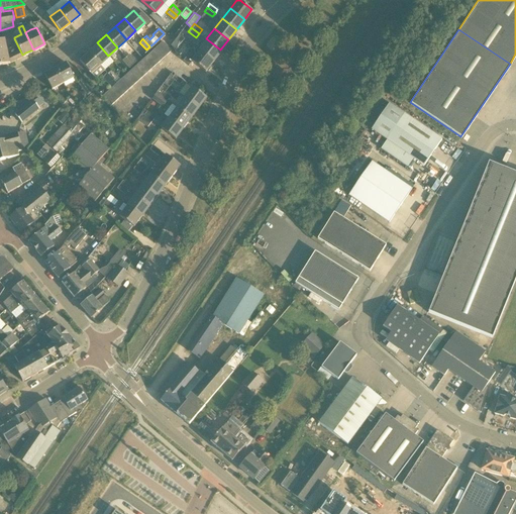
[(220,49),(206,38),(198,48),(213,60),(220,49)]
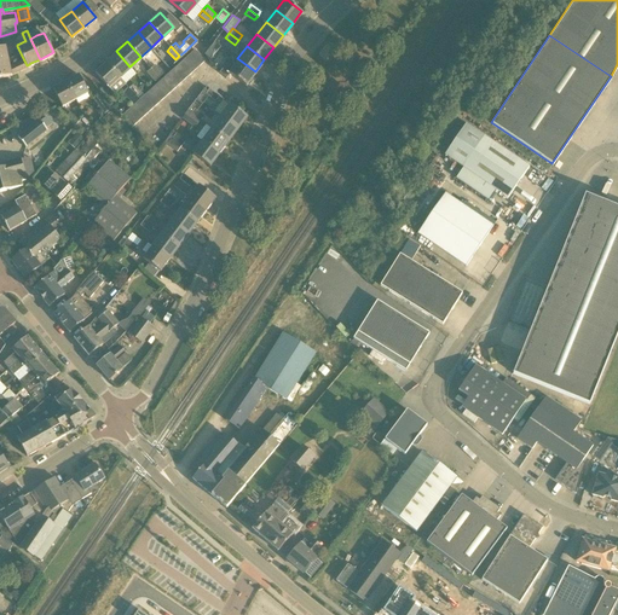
[(204,58),(194,47),(188,52),(198,64),(204,58)]
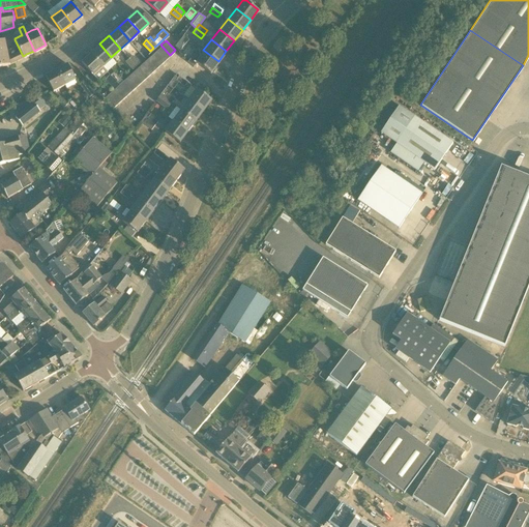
[(90,52),(101,65),(111,57),(99,44),(90,52)]
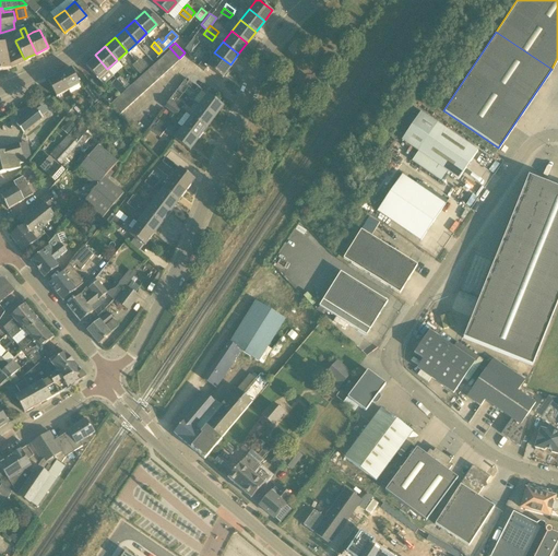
[(179,58),(169,47),(165,51),(174,62),(179,58)]
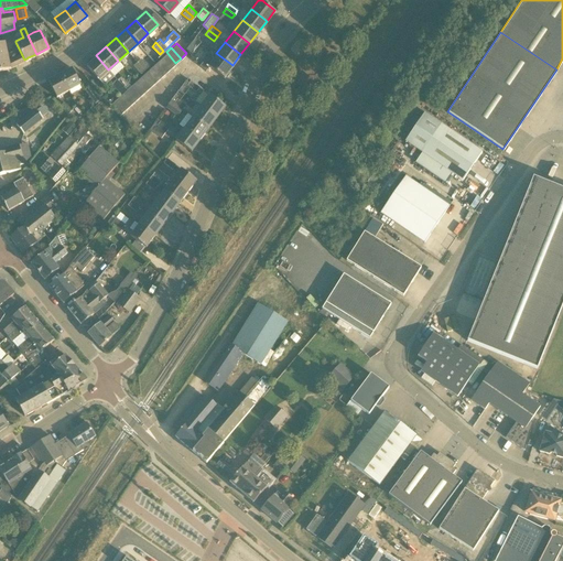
[(175,63),(166,52),(161,57),(171,67),(175,63)]
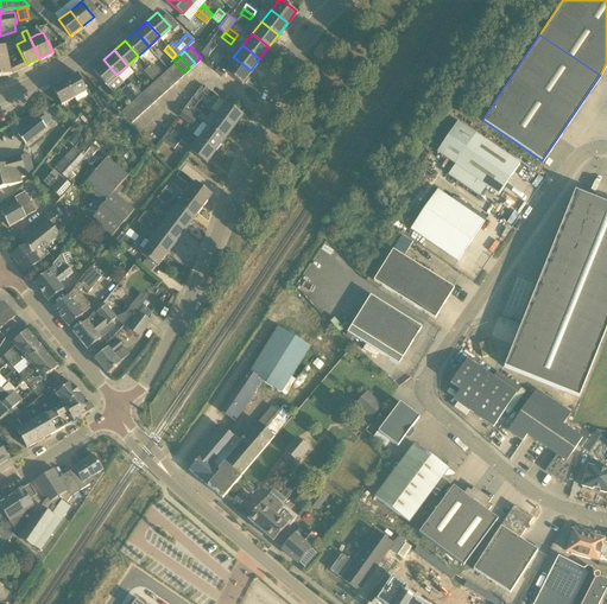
[(8,64),(10,71),(26,64),(23,57),(8,64)]
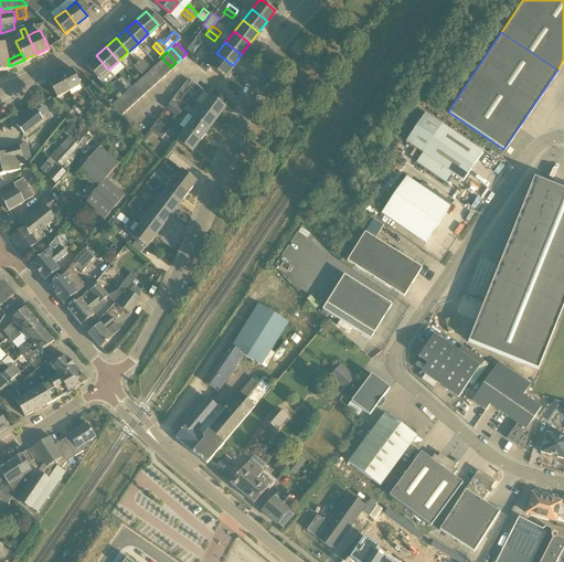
[(233,65),(216,53),(209,64),(224,76),(233,65)]
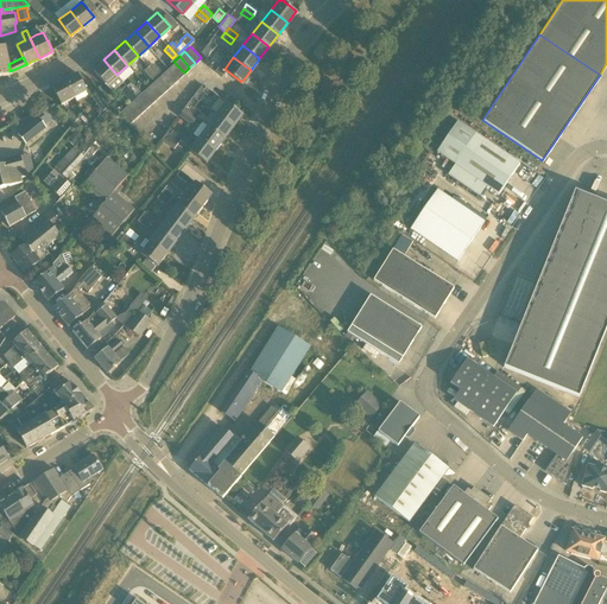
[(0,74),(10,72),(10,71),(8,64),(7,58),(0,59),(0,74)]
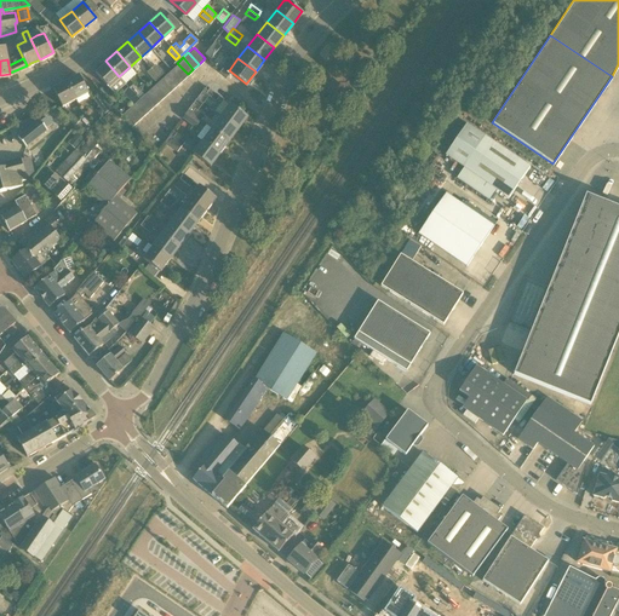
[(119,76),(105,61),(95,72),(114,92),(125,82),(119,76)]
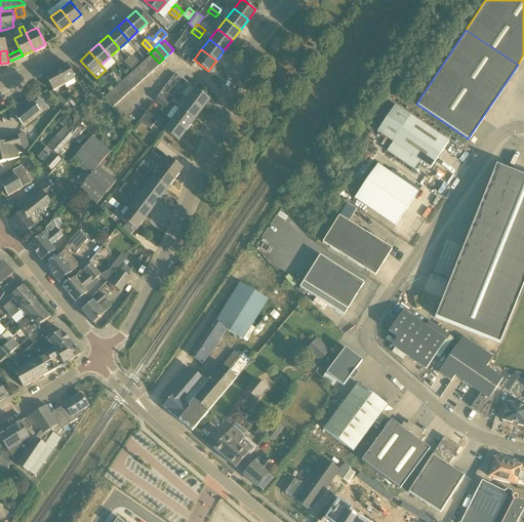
[(133,64),(137,61),(130,52),(127,56),(133,64)]
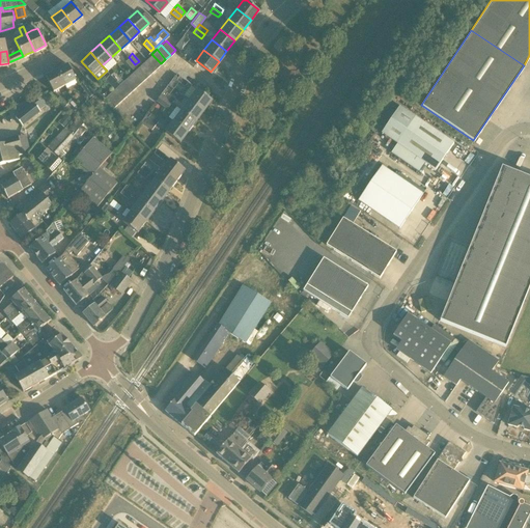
[(161,63),(151,54),(146,58),(156,67),(161,63)]
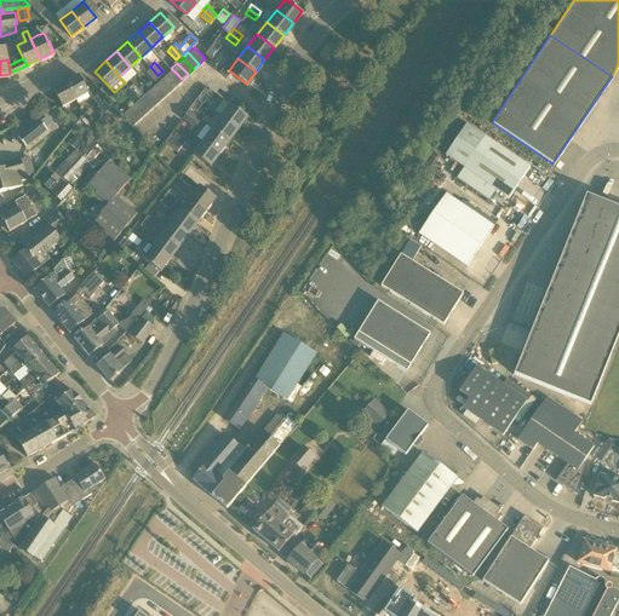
[(153,80),(158,75),(150,67),(145,70),(153,80)]
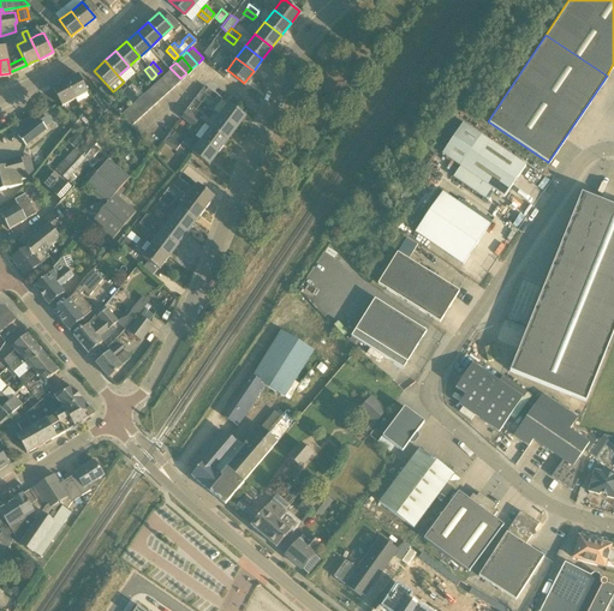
[(180,78),(170,67),(165,72),(174,84),(180,78)]
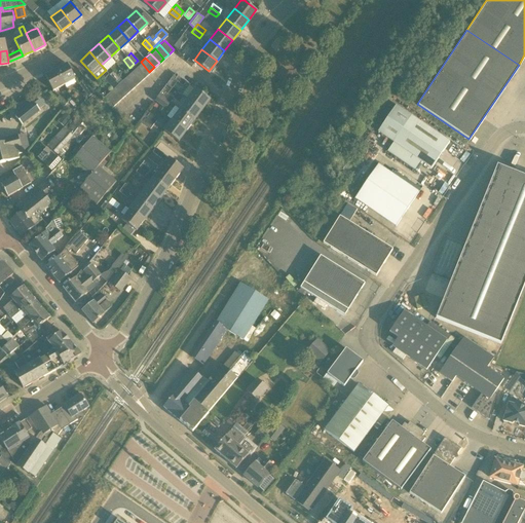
[(63,83),(74,77),(66,62),(65,63),(55,68),(63,83)]
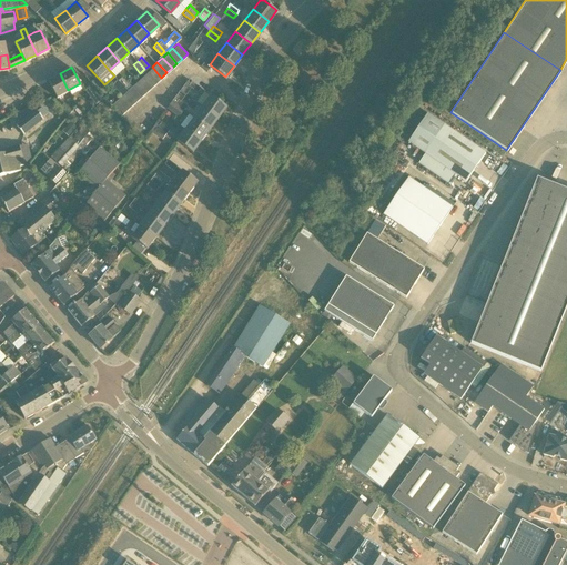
[(161,78),(152,67),(147,71),(157,82),(161,78)]
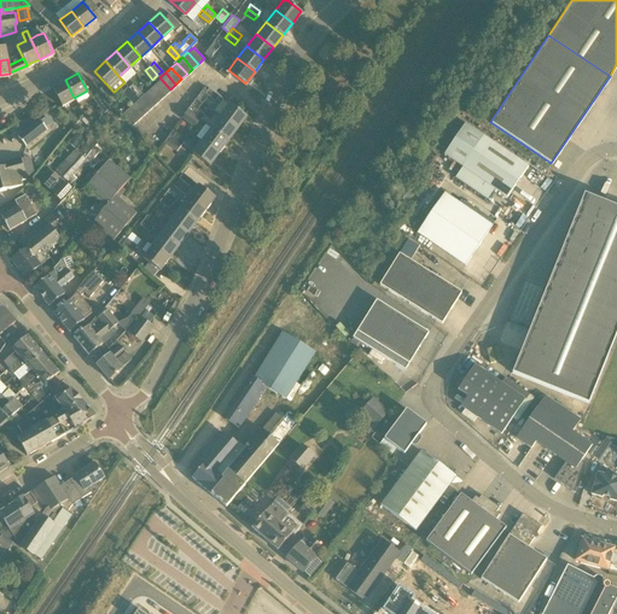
[(170,89),(159,77),(153,83),(164,94),(170,89)]
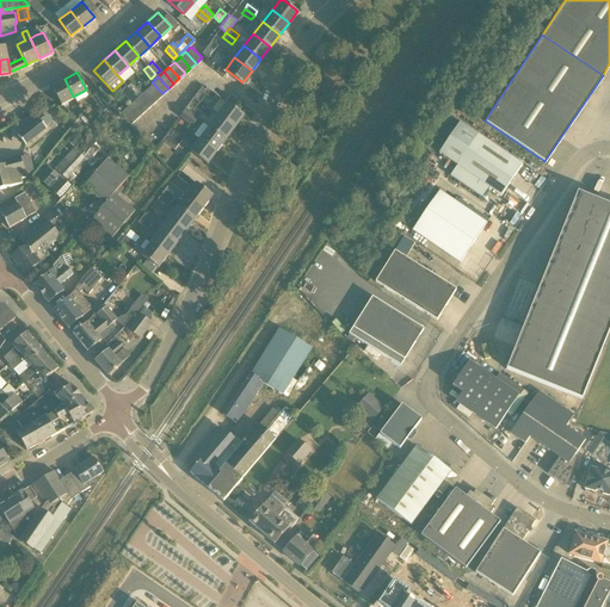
[(73,97),(65,79),(53,85),(50,85),(60,103),(73,97)]
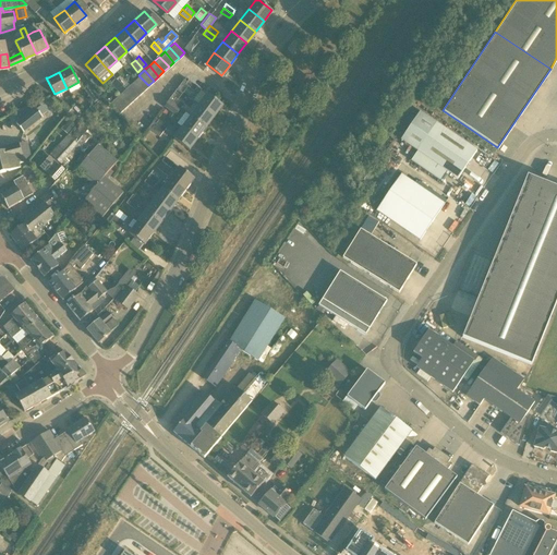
[(123,85),(126,82),(120,73),(116,77),(123,85)]
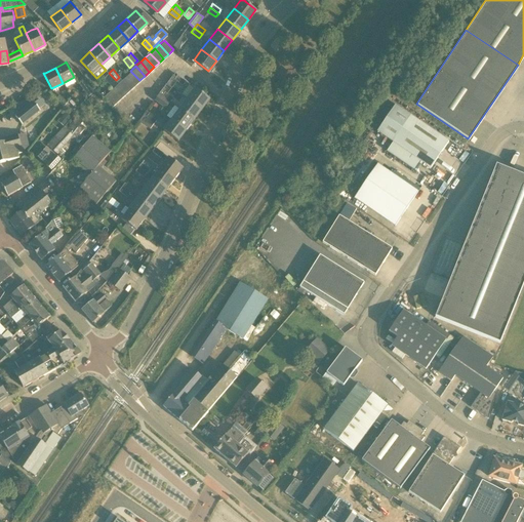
[(139,80),(130,71),(126,75),(134,84),(139,80)]
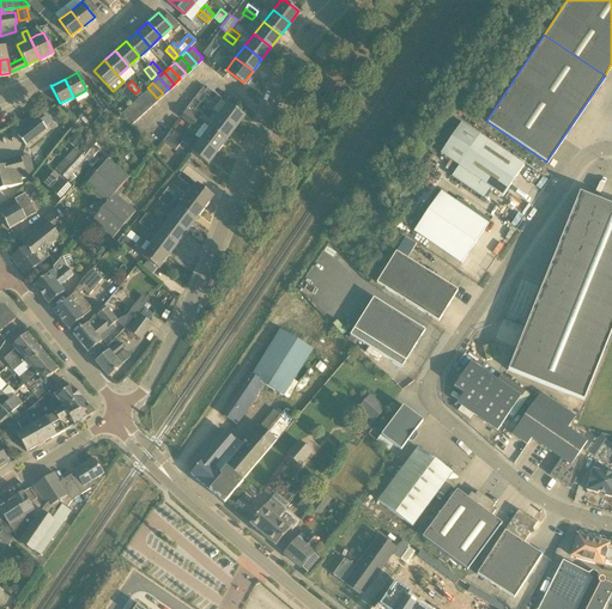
[(131,97),(135,93),(127,85),(122,89),(131,97)]
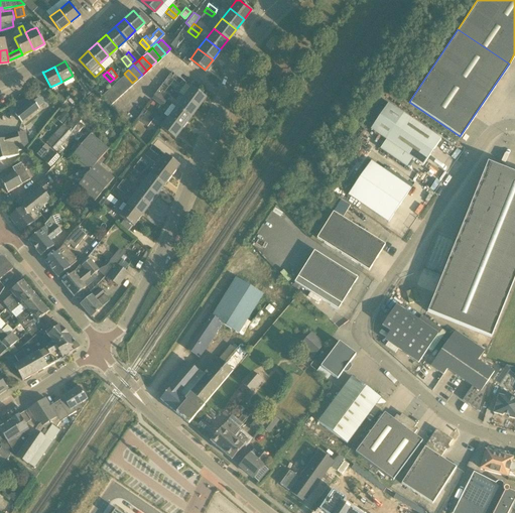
[(178,82),(181,79),(173,73),(170,76),(178,82)]
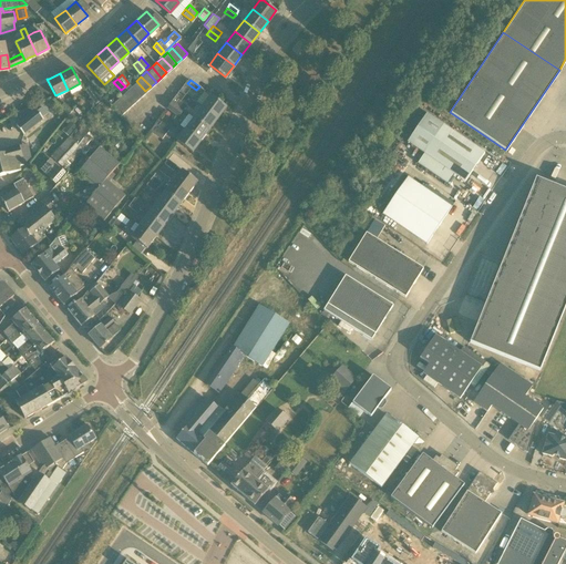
[(145,91),(136,81),(131,85),(141,95),(145,91)]
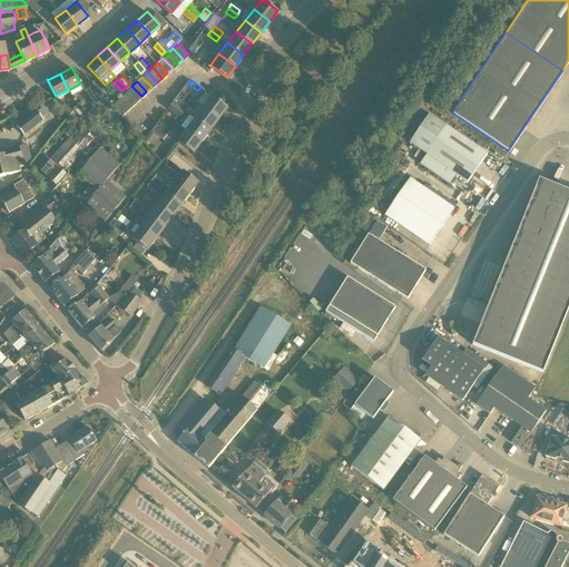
[(102,97),(91,84),(85,88),(96,103),(102,97)]
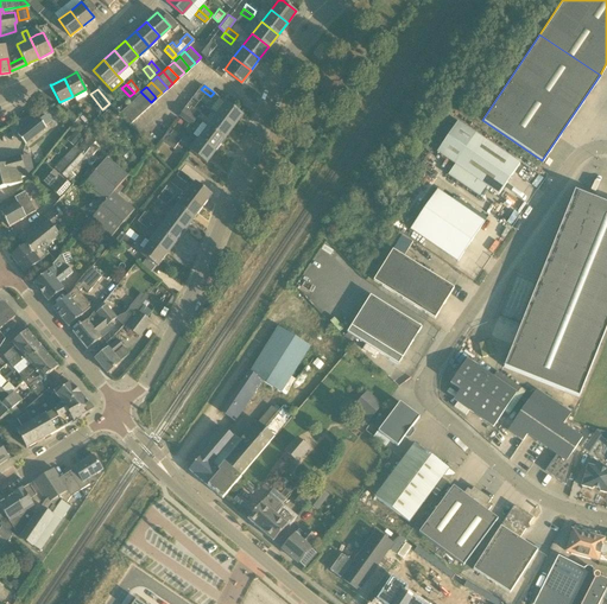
[(151,102),(140,91),(134,96),(145,108),(151,102)]
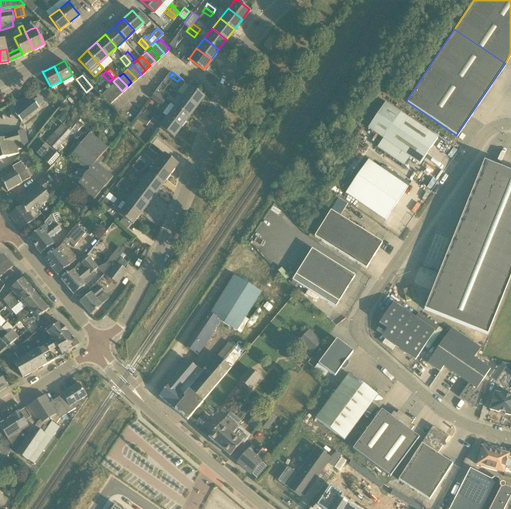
[(122,91),(113,81),(109,85),(117,95),(122,91)]
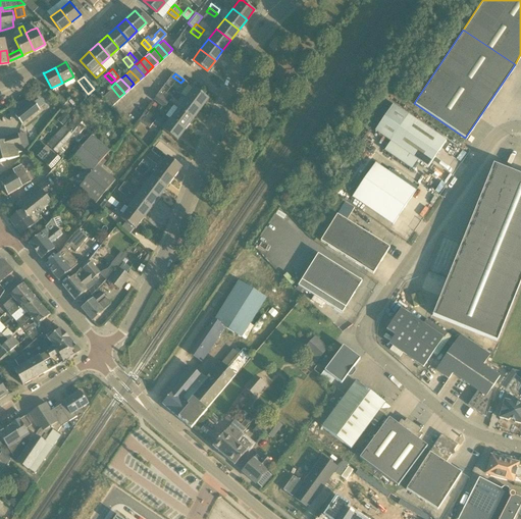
[(208,97),(193,86),(186,96),(200,107),(208,97)]
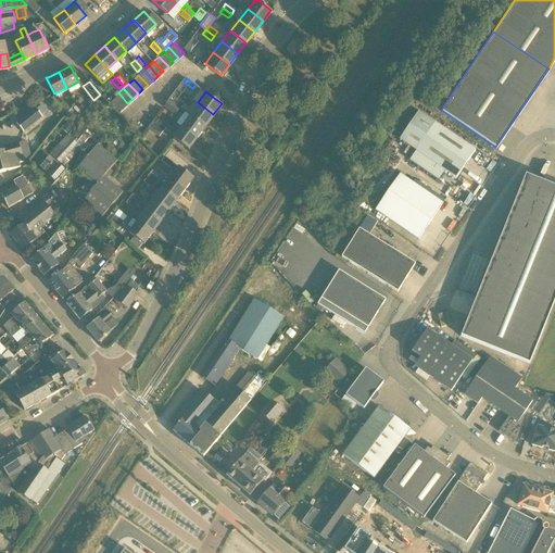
[(127,103),(118,92),(113,98),(123,108),(127,103)]
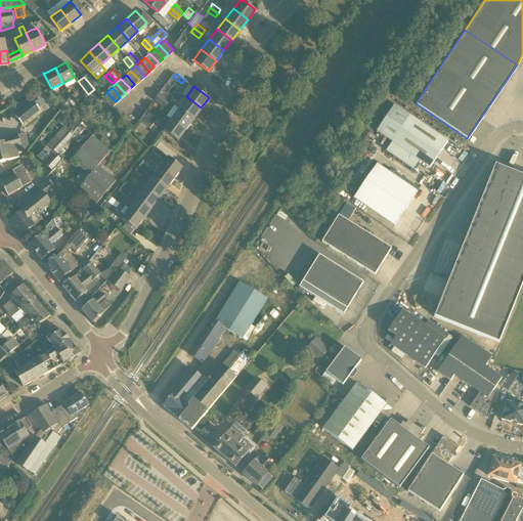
[(169,100),(172,96),(164,90),(161,94),(169,100)]
